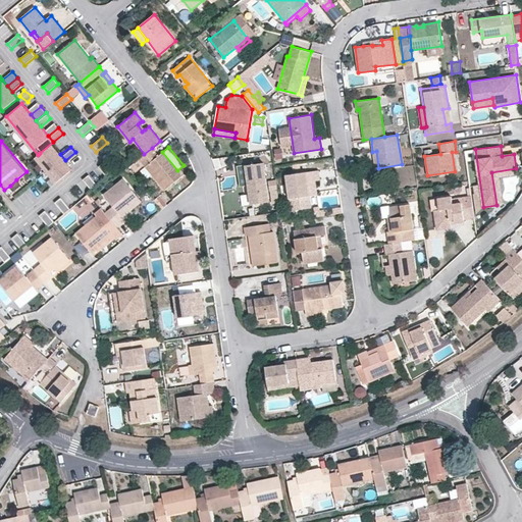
[(60,154),(55,148),(44,158),(43,159),(40,161),(42,164),(48,171),(56,181),(72,169),(65,160),(60,154)]
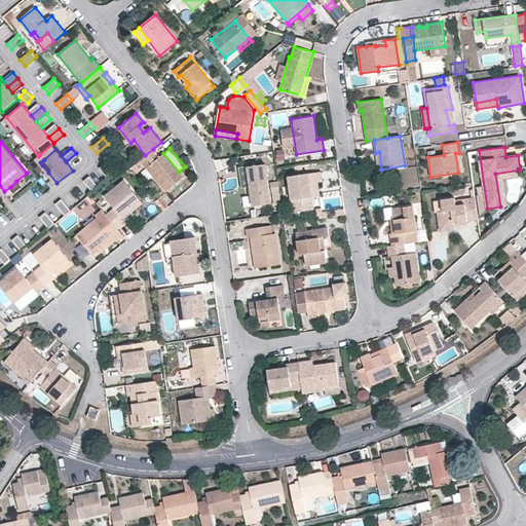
[(159,156),(153,149),(145,155),(141,159),(166,191),(183,177),(179,172),(163,153),(159,156)]
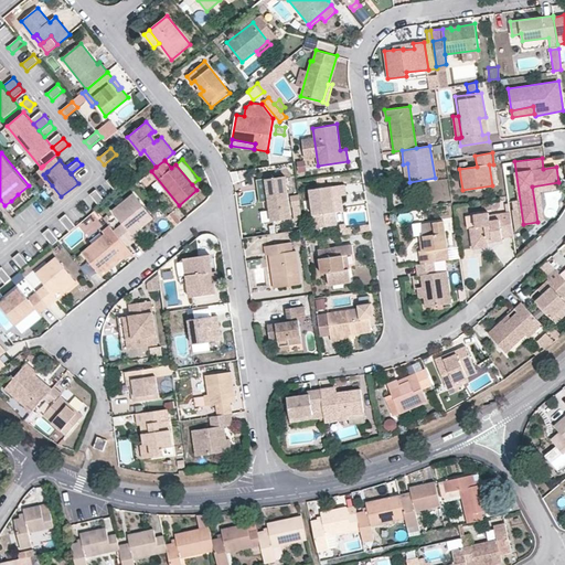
[(297,171),(305,170),(304,160),(296,160),(297,171)]
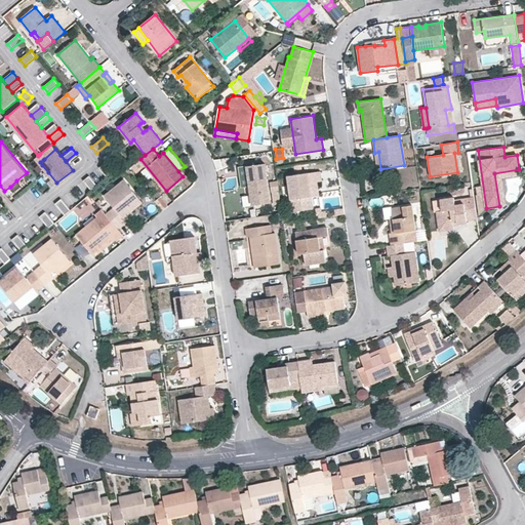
[(114,173),(105,162),(98,167),(108,178),(114,173)]
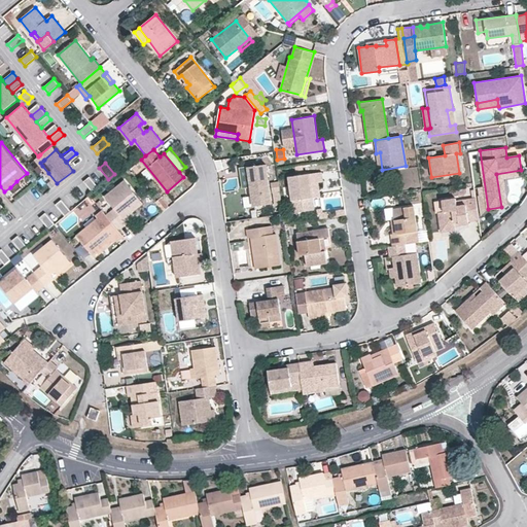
[(247,167),(253,207),(272,204),(266,164),(247,167)]
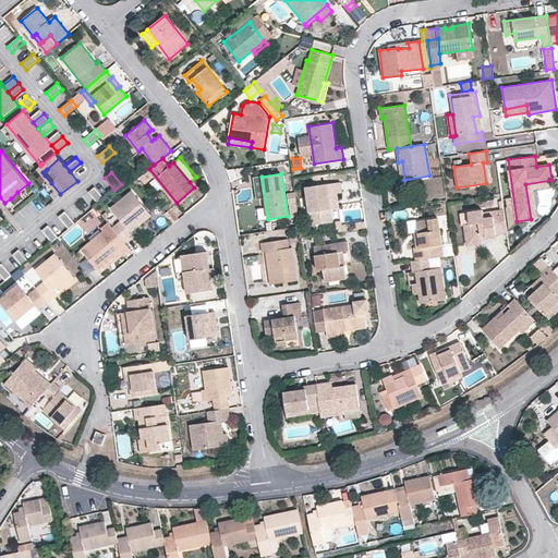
[(51,183),(45,176),(39,180),(46,187),(51,183)]
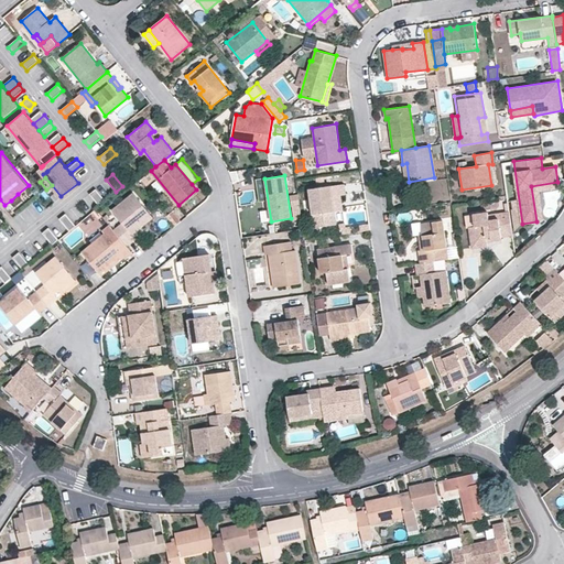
[(559,188),(557,182),(531,186),(537,221),(543,217),(540,191),(559,188)]
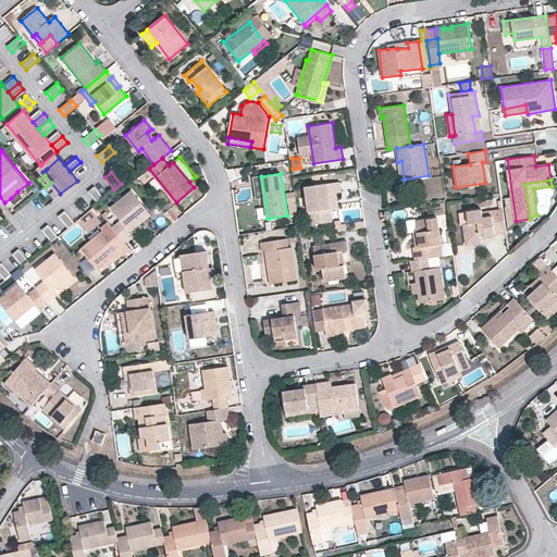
[(332,221),(330,209),(327,194),(336,193),(342,192),(339,182),(306,187),(311,224),(332,221)]
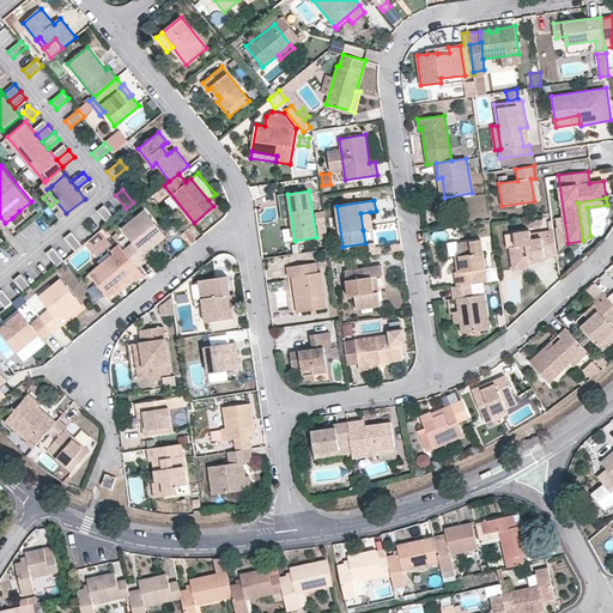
[(114,218),(104,205),(97,211),(108,224),(114,218)]
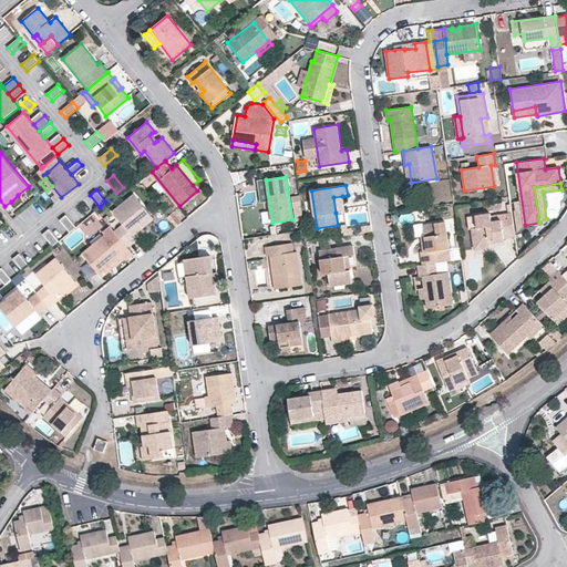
[(114,230),(127,247),(136,240),(133,236),(143,228),(140,223),(151,214),(133,194),(112,212),(122,224),(114,230)]
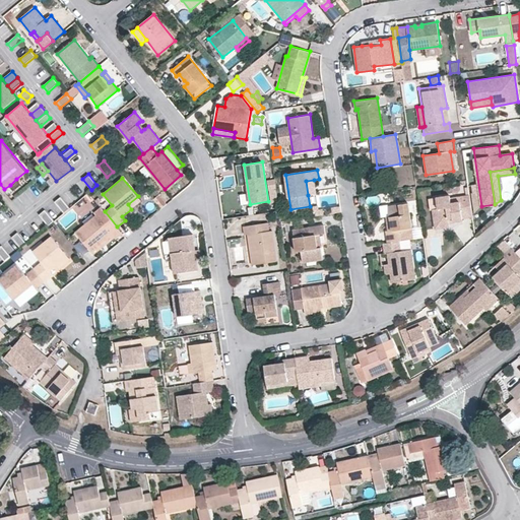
[(14,190),(20,184),(16,179),(10,185),(14,190)]
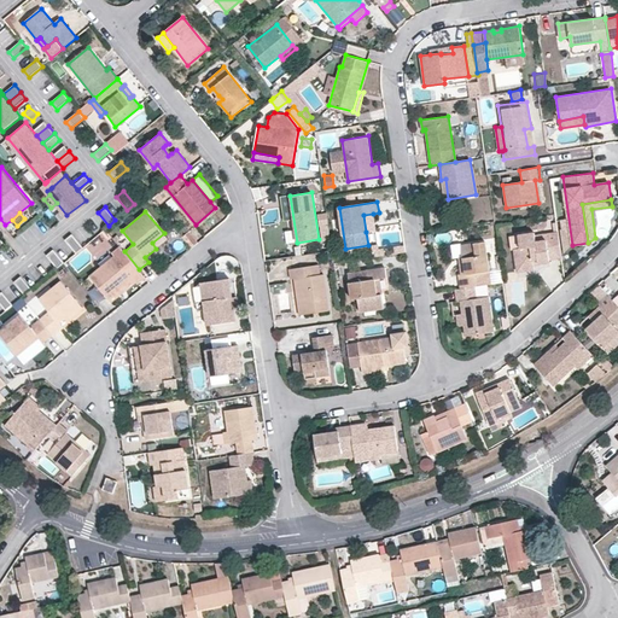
[(320,227),(328,225),(326,213),(318,215),(320,227)]
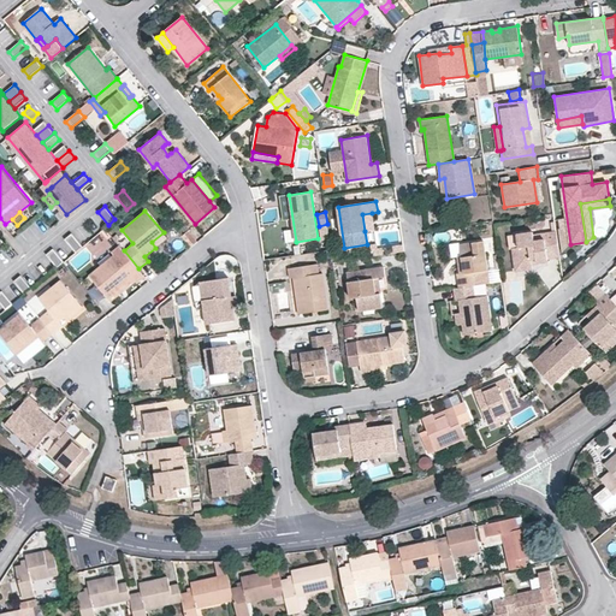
[(362,214),(365,231),(375,230),(372,213),(362,214)]
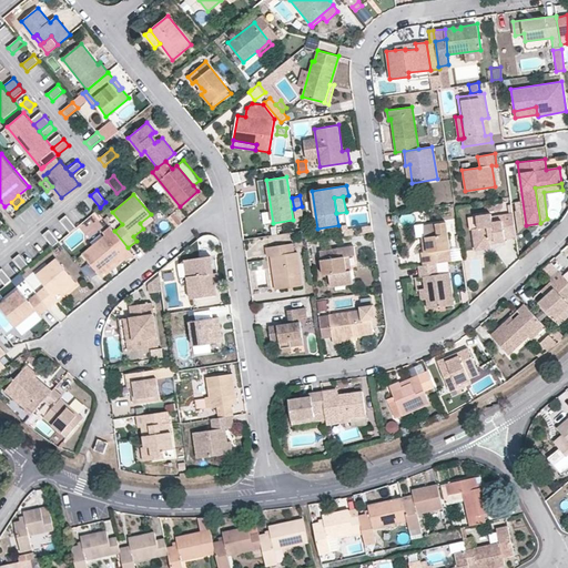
[(108,223),(98,211),(94,213),(99,220),(100,220),(105,225),(108,223)]
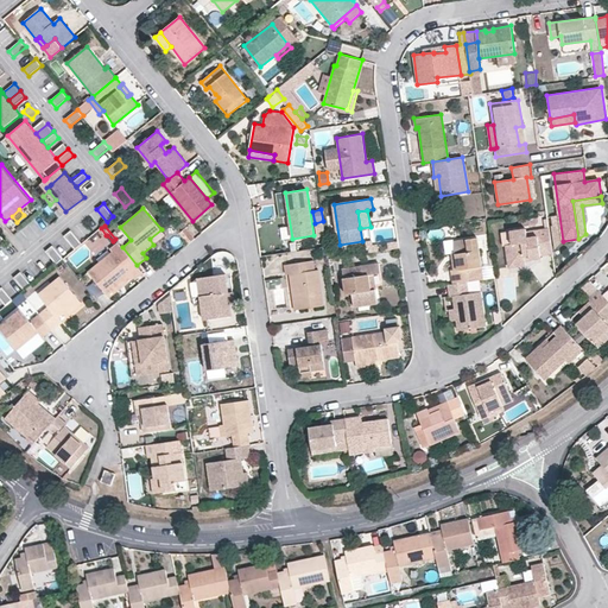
[(442,228),(428,230),(430,239),(443,236),(442,228)]
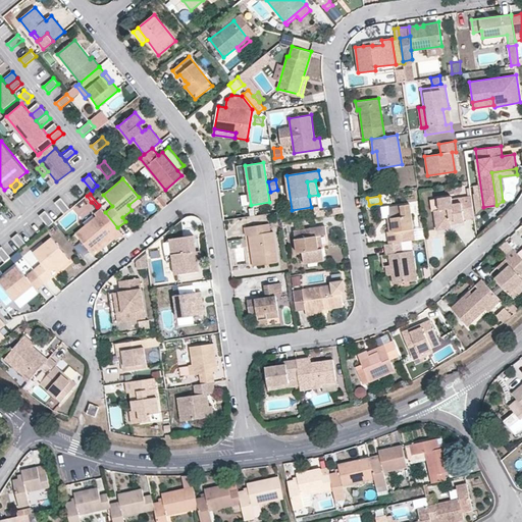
[(465,218),(474,217),(471,196),(452,199),(452,196),(437,199),(439,210),(434,211),(437,229),(452,226),(451,223),(451,220),(454,219),(455,222),(465,221),(465,218)]
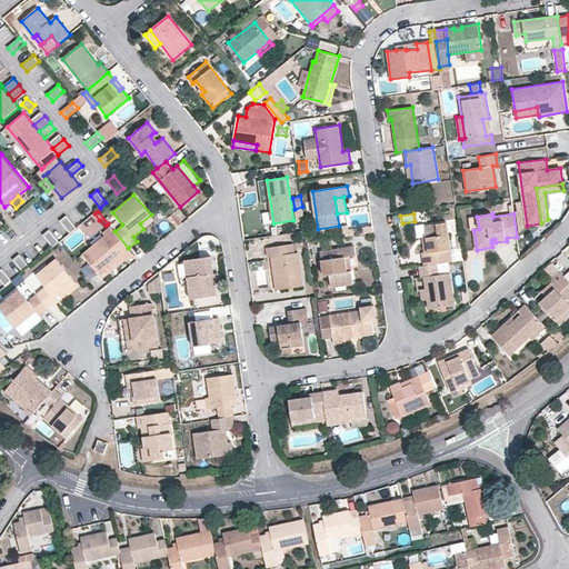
[(76,227),(66,215),(59,220),(69,232),(76,227)]
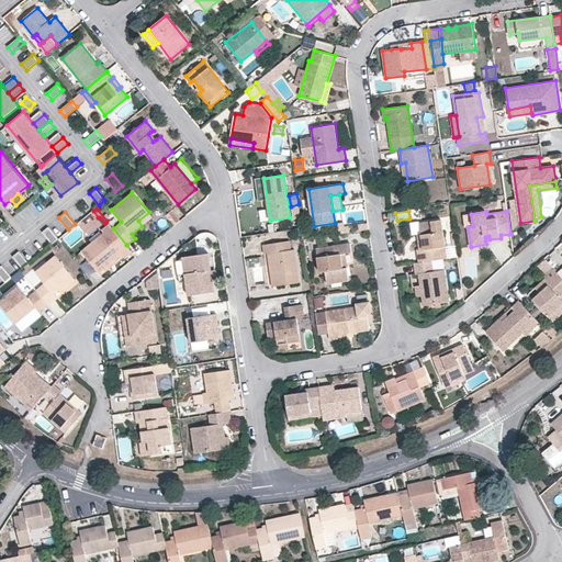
[(138,221),(142,226),(153,216),(149,212),(138,221)]
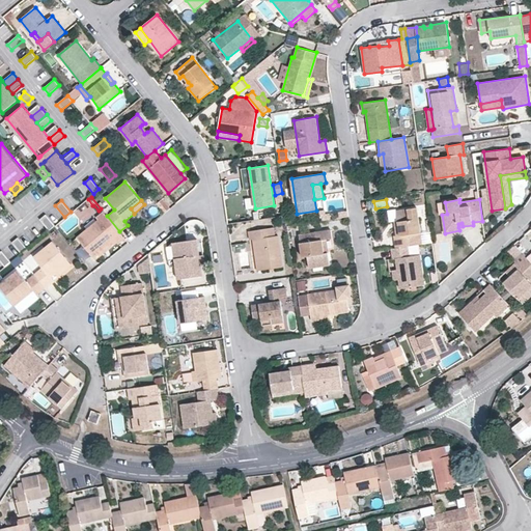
[(394,236),(395,248),(408,246),(422,244),(417,207),(395,211),(397,220),(400,235),(395,236),(394,236)]
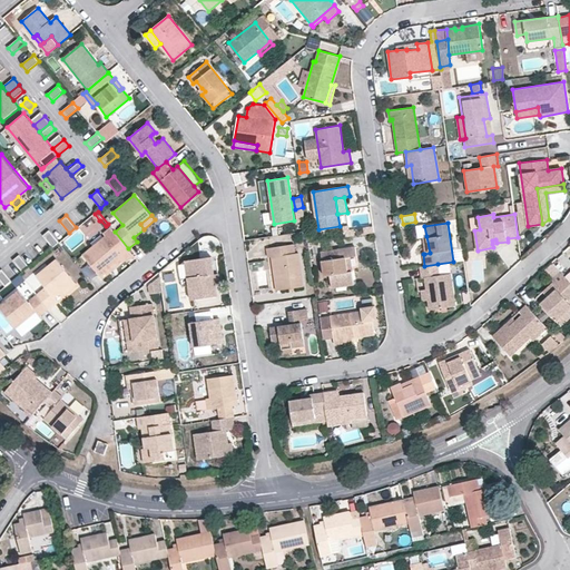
[(347,225),(342,226),(344,236),(373,232),(372,225),(349,228),(347,225)]
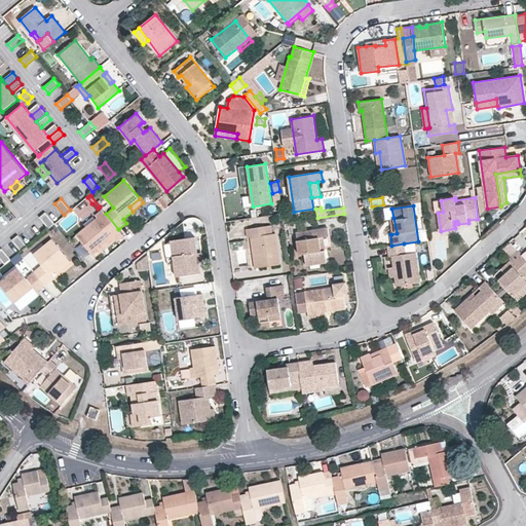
[(115,240),(122,234),(118,229),(106,214),(102,209),(95,215),(98,217),(85,226),(76,234),(92,255),(113,237),(115,240)]
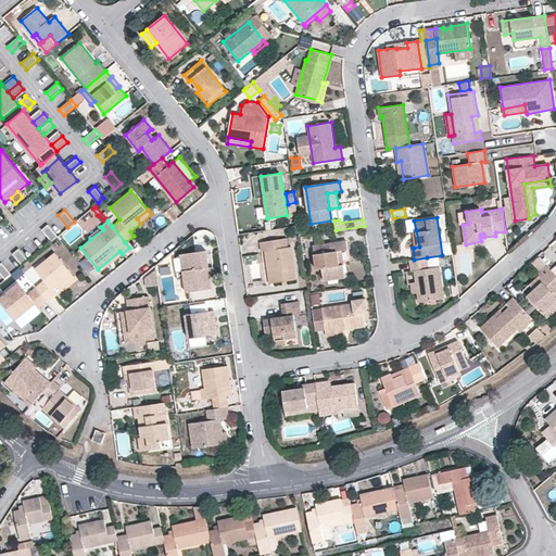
[(58,236),(48,224),(41,229),(51,241),(58,236)]
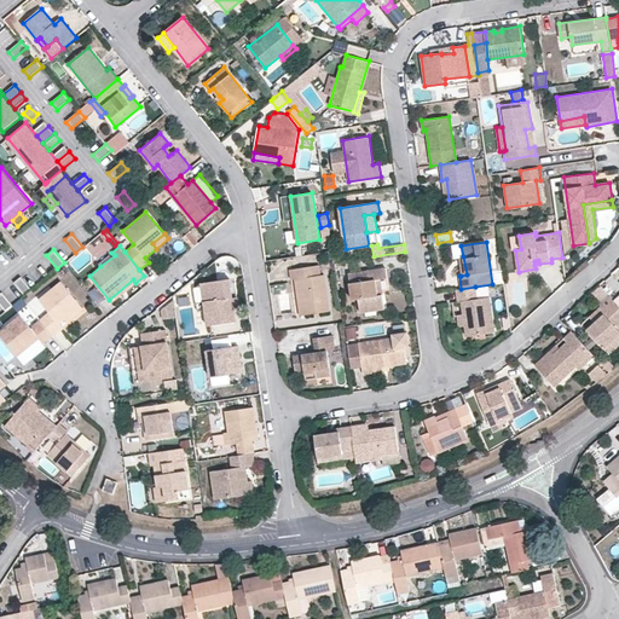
[(94,259),(100,266),(115,255),(111,253),(108,249),(94,259)]
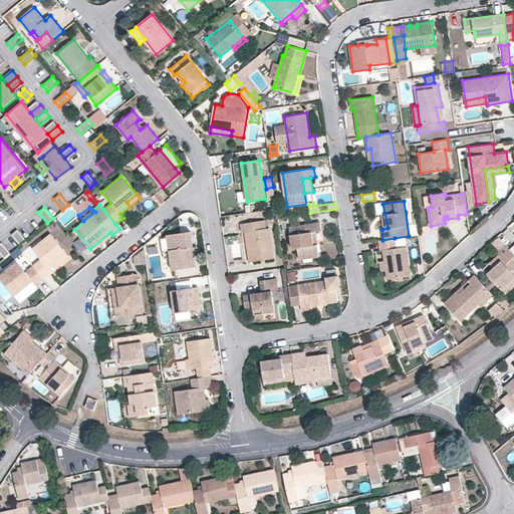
[(248,231),(253,262),(273,258),(269,228),(266,228),(265,220),(241,224),(242,232),(245,232),(248,231)]
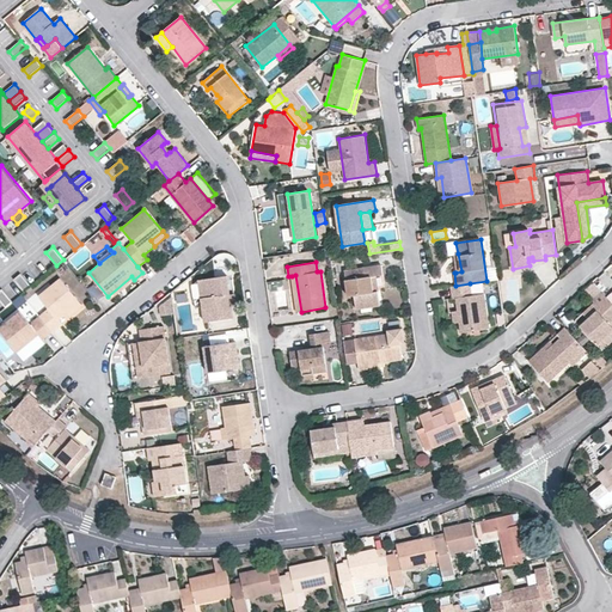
[(372,276),(377,276),(384,275),(381,264),(344,271),(349,297),(354,295),(356,310),(380,305),(378,291),(374,292),(372,276)]
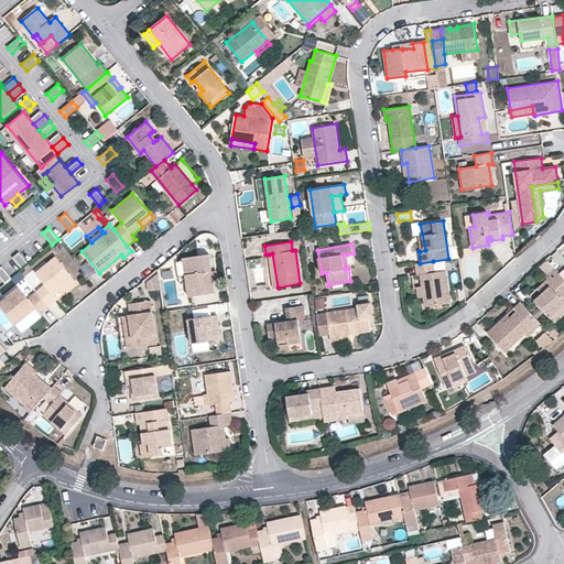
[(57,245),(52,248),(57,253),(62,250),(57,245)]
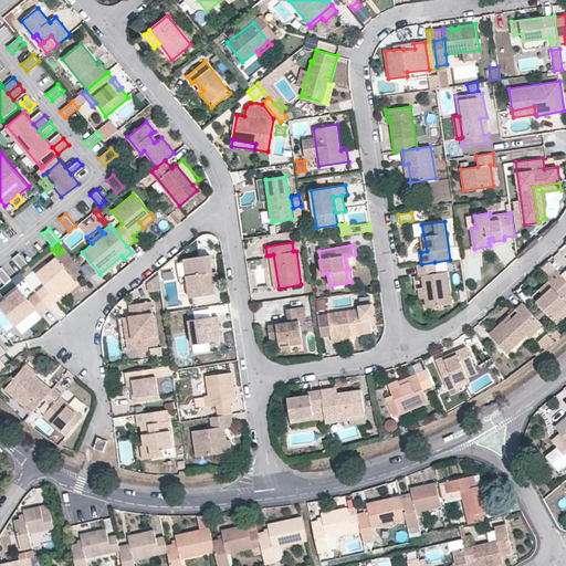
[(29,264),(19,252),(12,258),(22,270),(29,264)]
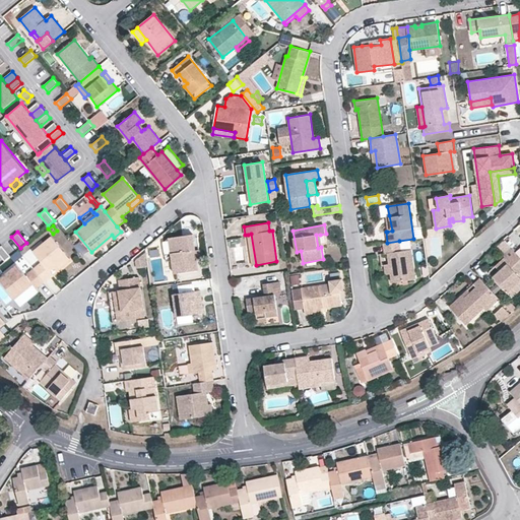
[(93,254),(114,238),(112,235),(91,252),(93,254)]
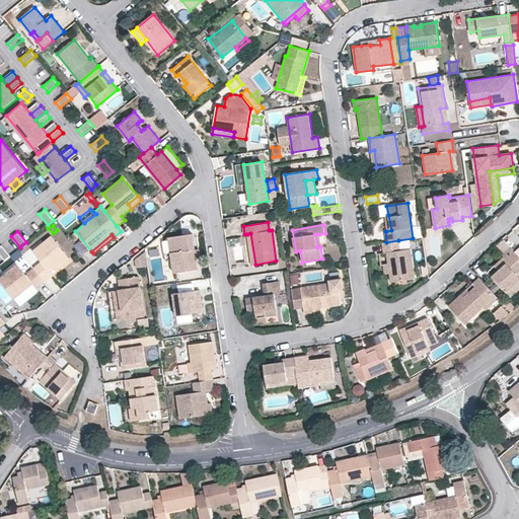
[(199,270),(196,255),(196,249),(193,234),(168,237),(173,274),(199,270)]
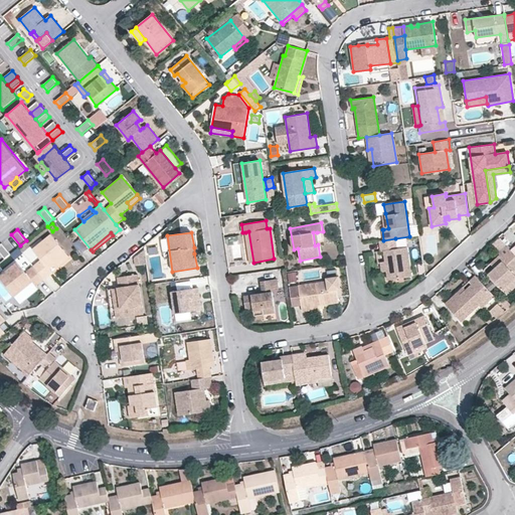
[(33,266),(44,279),(52,273),(50,271),(48,269),(54,264),(55,263),(66,253),(51,233),(32,248),(41,260),(33,266)]
